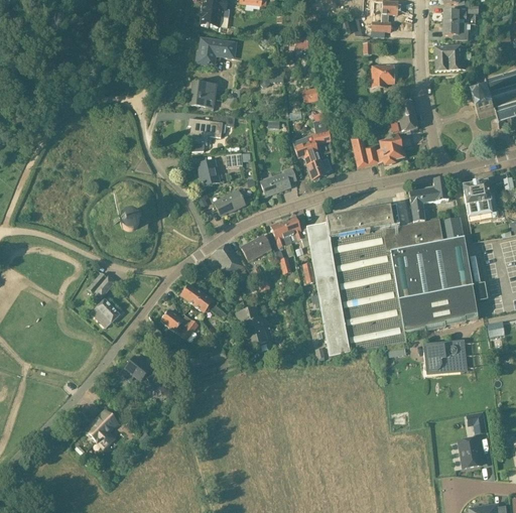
[(204,0),(204,1),(201,25),(218,27),(219,16),(228,17),(229,9),(225,9),(226,2),(227,0),(204,0)]
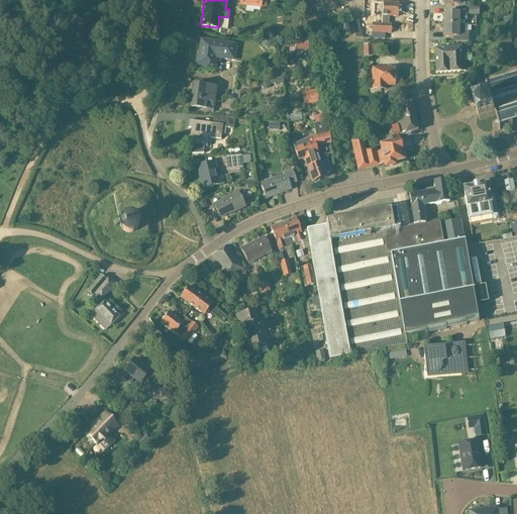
[(239,0),(239,3),(253,4),(253,7),(261,8),(261,6),(262,6),(262,5),(266,6),(267,0),(239,0)]
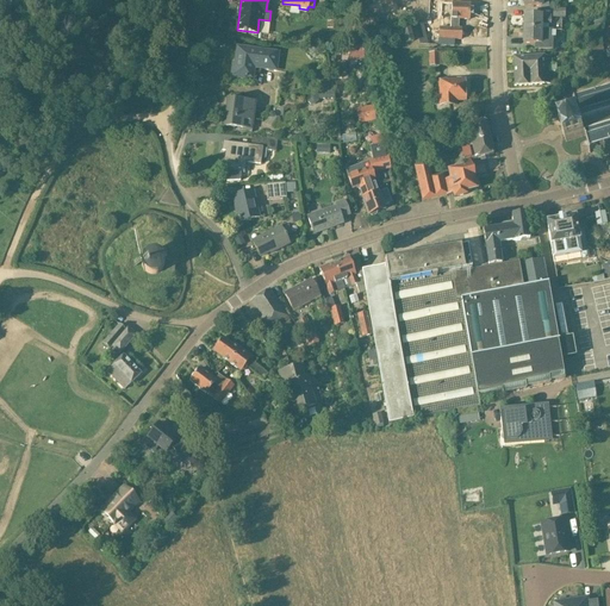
[(440,25),(440,36),(454,37),(461,37),(461,25),(459,25),(459,17),(470,17),(470,1),(452,1),(441,0),(440,16),(442,17),(441,25),(440,25)]
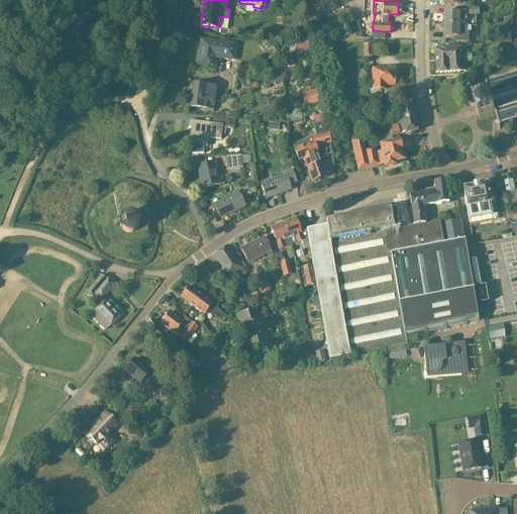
[(467,11),(459,10),(443,10),(443,22),(458,22),(458,18),(467,19),(467,11)]
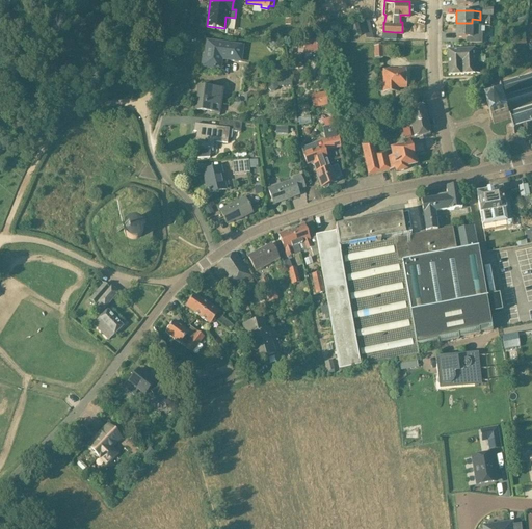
[(316,21),(307,22),(308,33),(317,32),(316,21)]
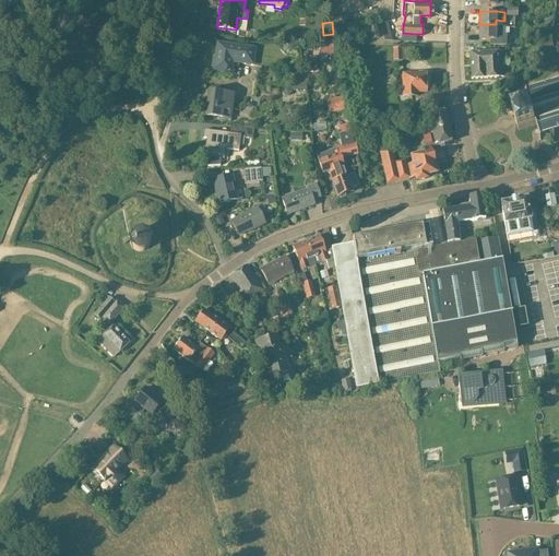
[(376,23),(368,25),(371,38),(379,36),(376,23)]
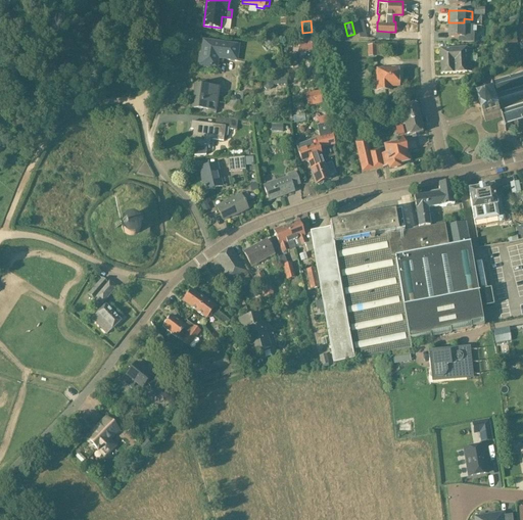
[(472,22),(464,22),(448,22),(447,35),(459,36),(458,40),(473,41),(474,31),(471,30),(472,22)]
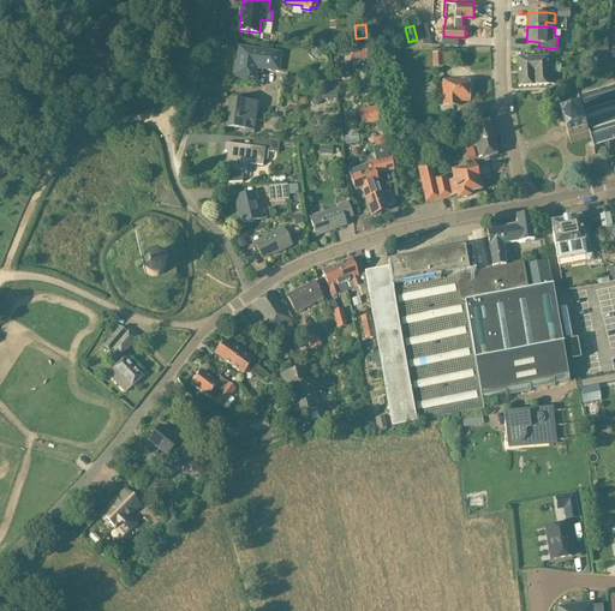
[(364,41),(351,45),(354,64),(360,63),(359,58),(368,57),(364,41)]
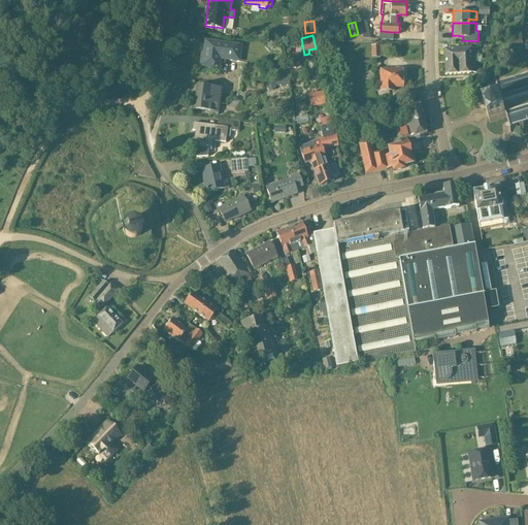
[(522,35),(510,37),(514,48),(524,46),(522,35)]
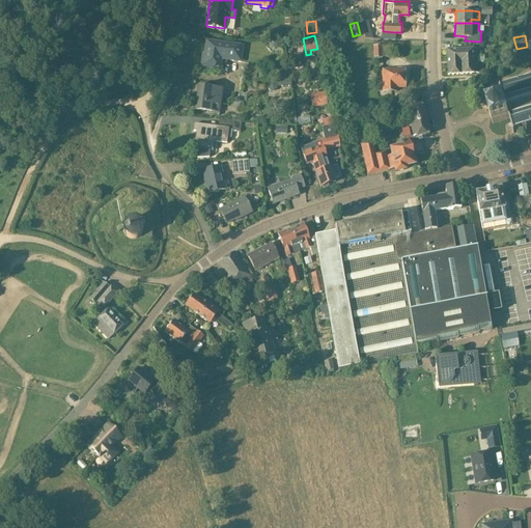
[(221,57),(240,60),(242,44),(206,39),(204,57),(202,57),(201,65),(212,66),(212,65),(220,66),(220,64),(221,57)]
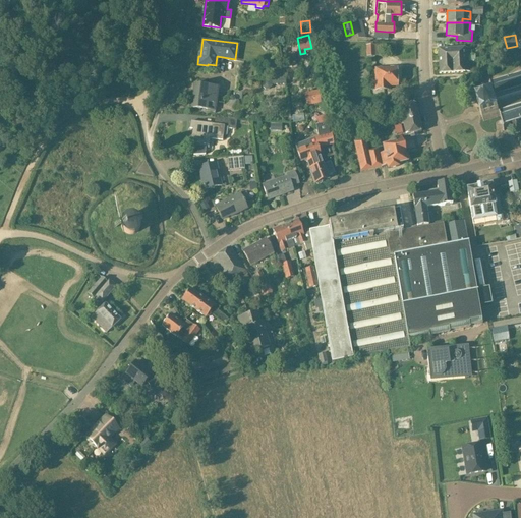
[(366,54),(375,54),(374,43),(373,43),(373,40),(367,40),(367,43),(366,43),(366,54)]
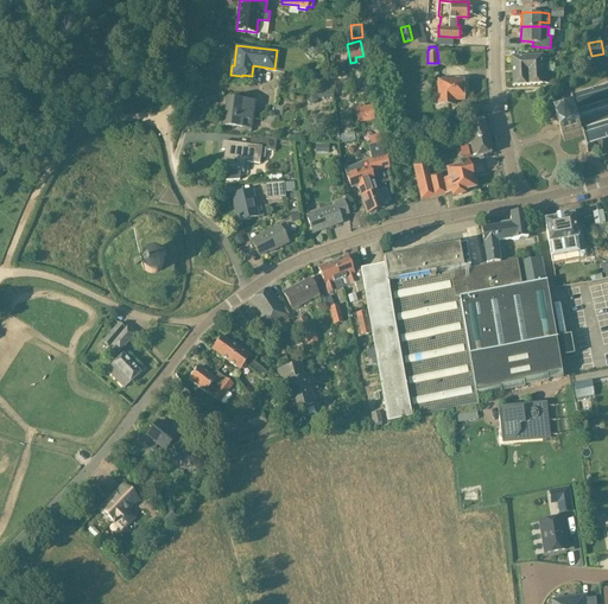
[(555,63),(548,63),(548,53),(511,55),(512,83),(549,82),(548,70),(555,70),(555,63)]
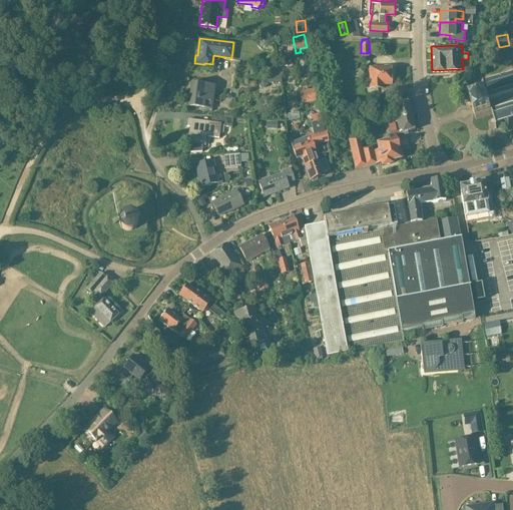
[(391,83),(390,65),(370,66),(370,86),(383,86),(383,83),(391,83)]
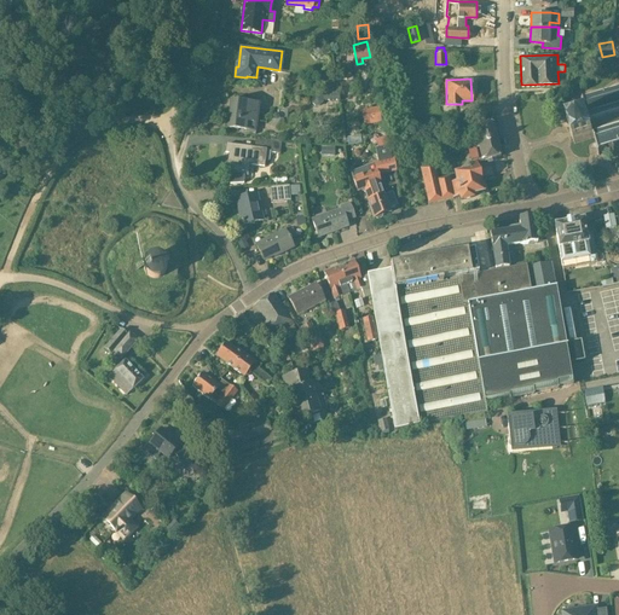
[(323,99),(323,98),(340,97),(339,92),(337,92),(337,90),(325,90),(325,92),(316,93),(312,96),(312,100),(316,104),(320,104),(323,99)]
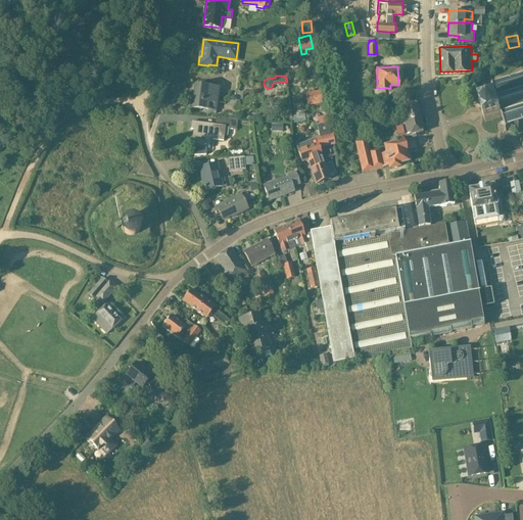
[(522,76),(494,85),(495,90),(497,97),(480,102),(483,110),(485,120),(503,114),(504,117),(505,122),(507,127),(522,122),(522,76)]
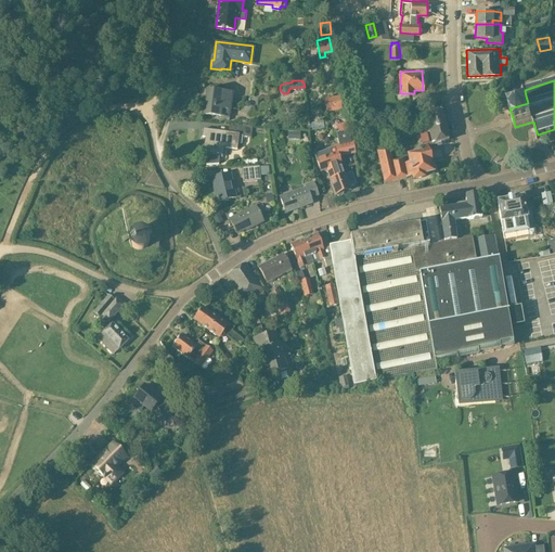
[(229,118),(229,116),(232,91),(207,88),(204,113),(220,115),(220,117),(229,118)]
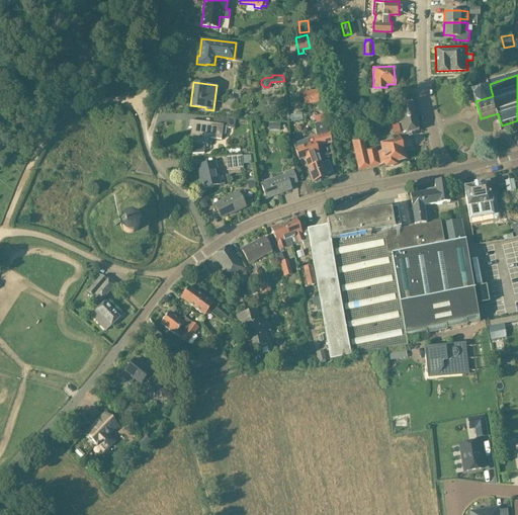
[(316,88),(303,90),(306,102),(322,99),(321,98),(318,98),(316,88)]
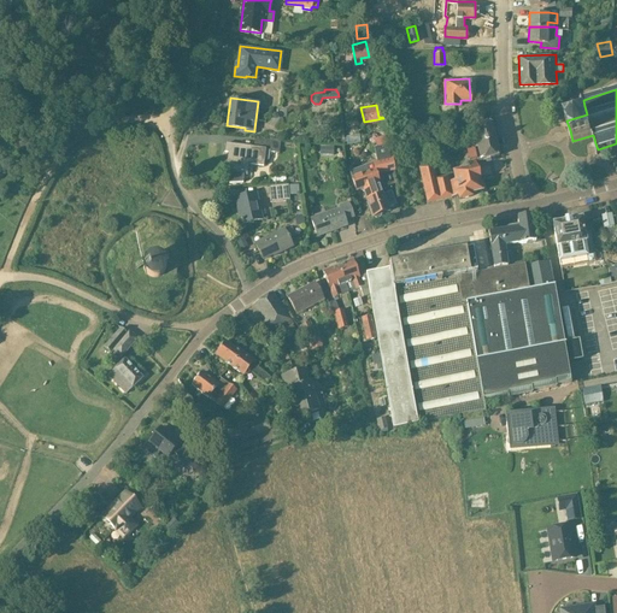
[(495,158),(494,154),(499,153),(492,121),(472,125),(480,158),(486,157),(486,160),(495,158)]
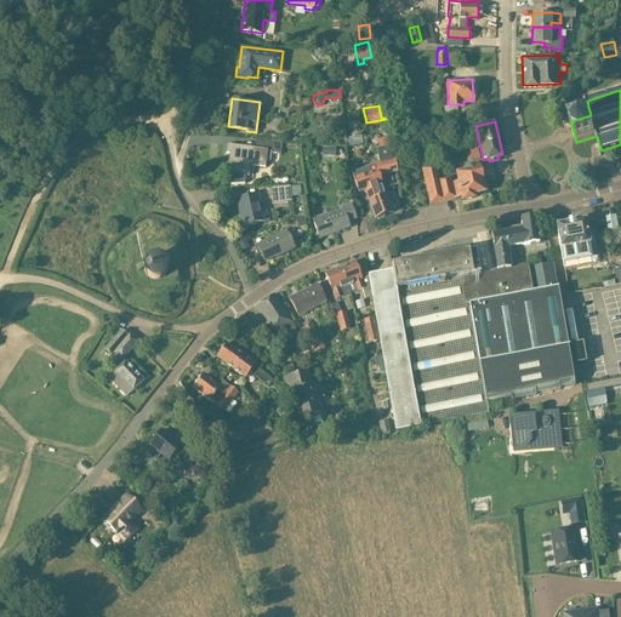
[(266,165),(267,149),(280,152),(283,138),(269,137),(269,138),(256,137),(255,146),(227,142),(226,150),(229,152),(227,171),(232,172),(232,175),(231,182),(244,182),(245,173),(249,173),(250,164),(266,165)]
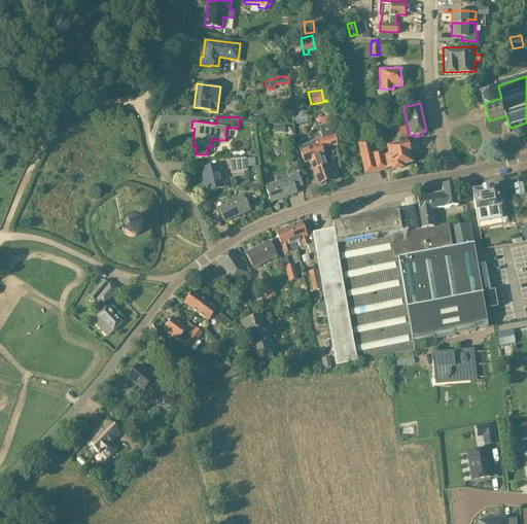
[(329,116),(320,118),(322,125),(320,125),(322,135),(319,135),(320,136),(321,146),(337,144),(335,133),(332,134),(329,116)]
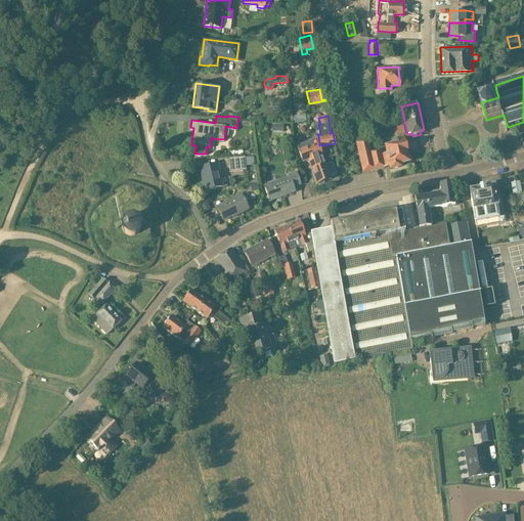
[(308,159),(311,168),(316,182),(318,182),(319,183),(322,182),(323,180),(331,178),(319,145),(318,135),(296,142),(302,161),(308,159)]
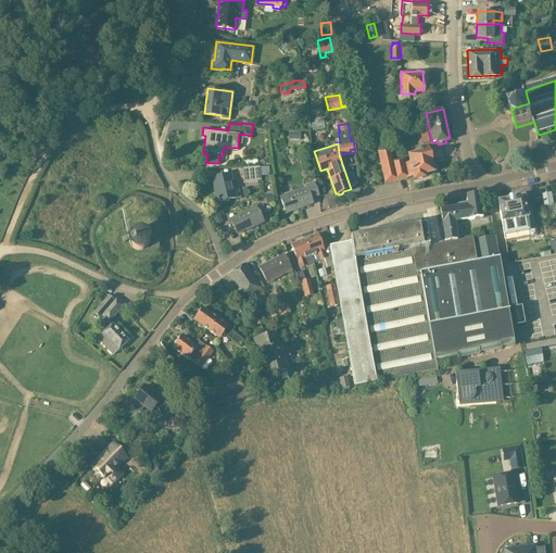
[(411,161),(409,161),(405,162),(404,156),(393,160),(390,147),(379,150),(386,179),(406,175),(413,174),(411,161)]
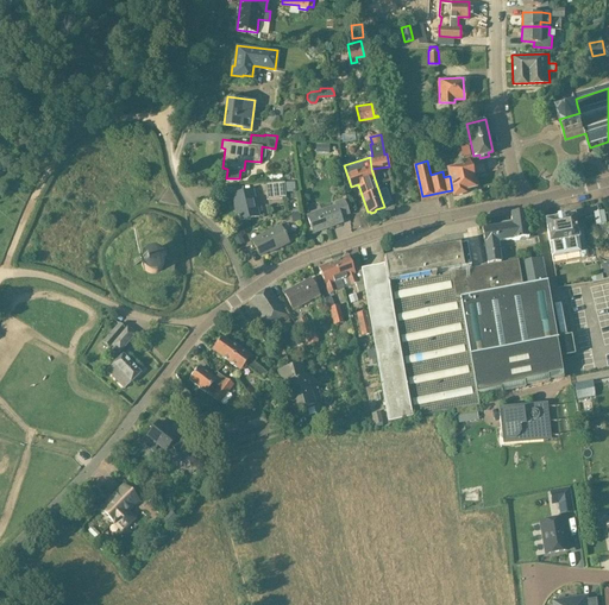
[(450,176),(452,190),(453,195),(465,191),(464,189),(475,187),(473,176),(470,161),(446,166),(449,176),(450,176)]
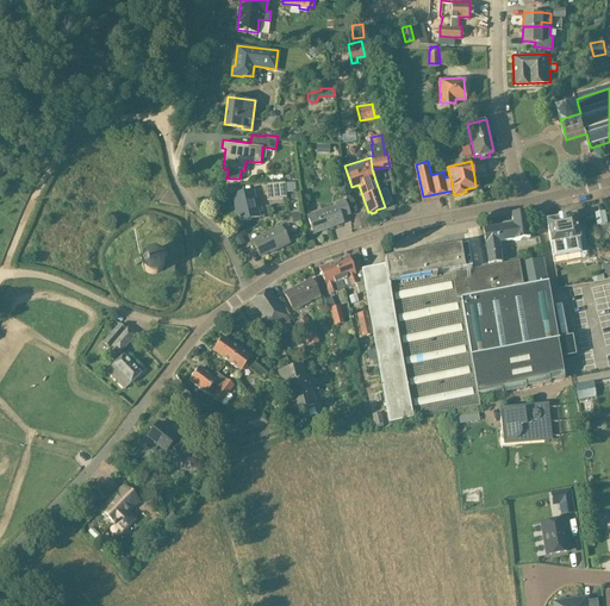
[(266,181),(268,197),(286,195),(286,183),(298,183),(297,179),(266,181)]
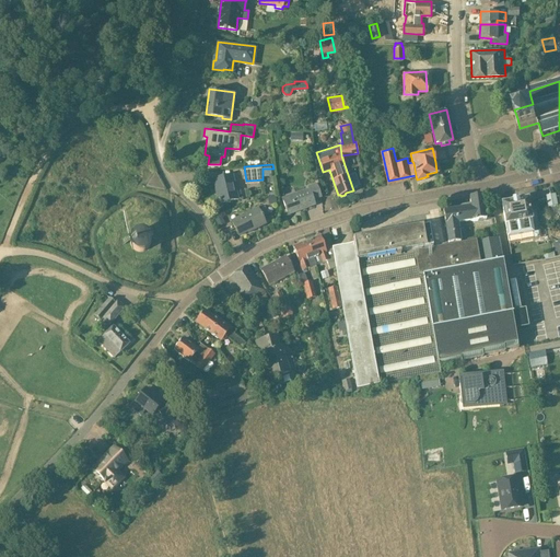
[(165,188),(155,171),(146,185),(165,188)]
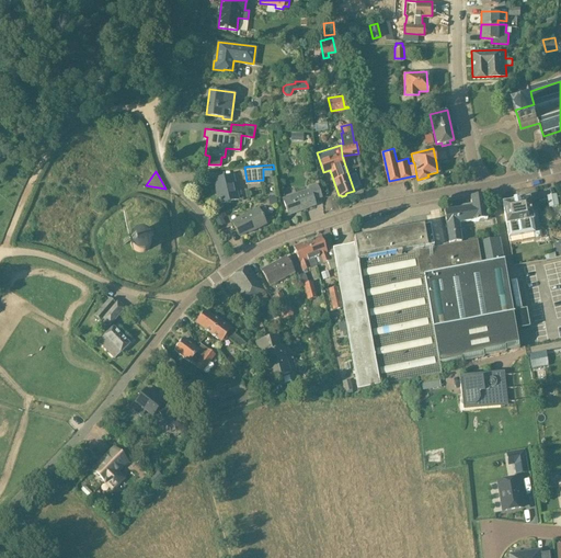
[(239,197),(233,173),(230,174),(214,178),(219,202),(239,197)]
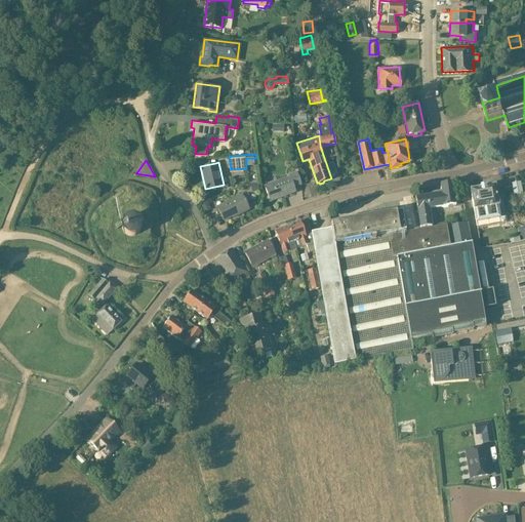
[(288,172),(289,175),(264,184),(270,200),(295,191),(293,186),(301,184),(296,169),(288,172)]
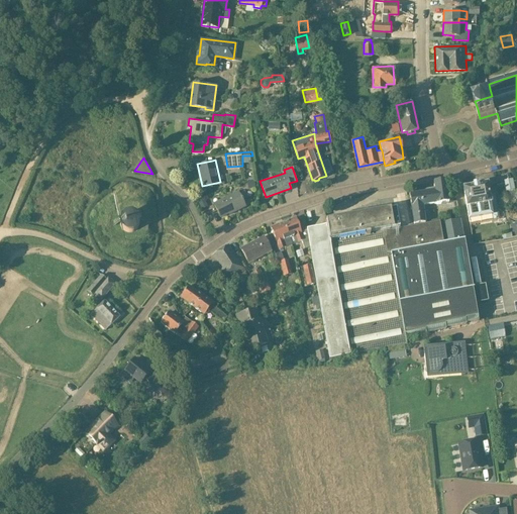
[(505,188),(514,187),(513,177),(504,177),(505,188)]
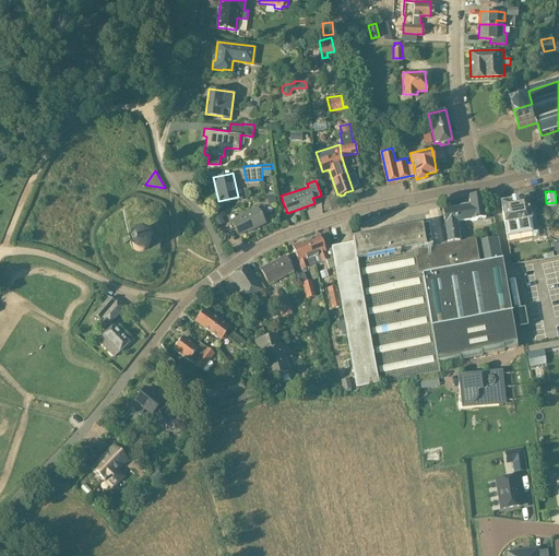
[(468,194),(470,204),(442,208),(444,222),(448,240),(460,238),(458,221),(485,216),(482,193),(468,194)]
